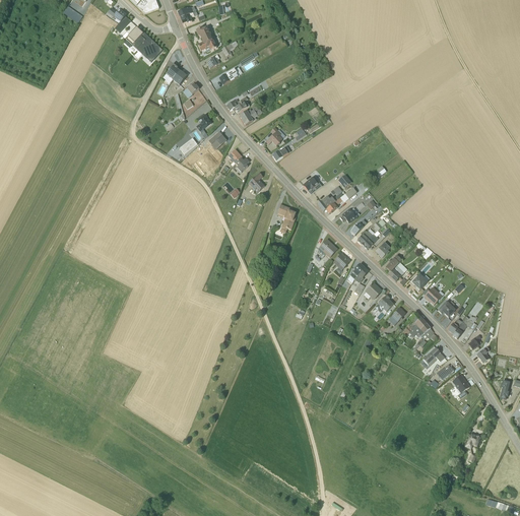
[(133,0),(145,11),(158,6),(156,0),(133,0)]
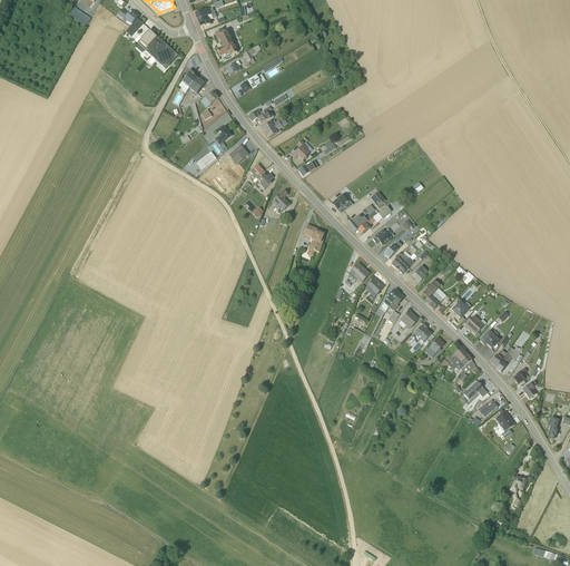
[(172,0),(175,9),(180,7),(178,0),(172,0)]
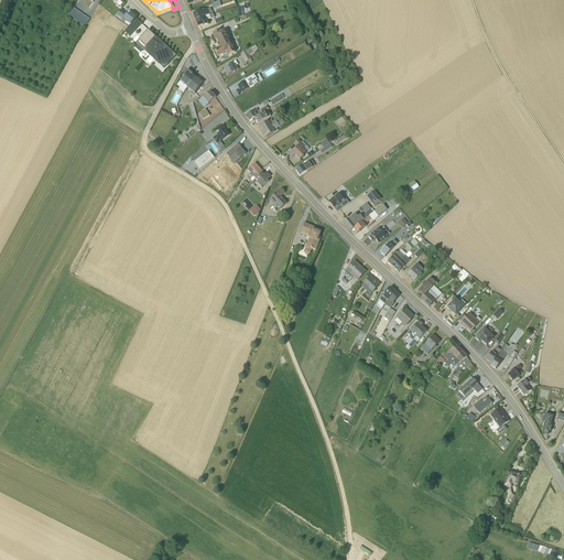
[(196,18),(213,11),(210,4),(207,6),(207,4),(193,11),(196,18)]
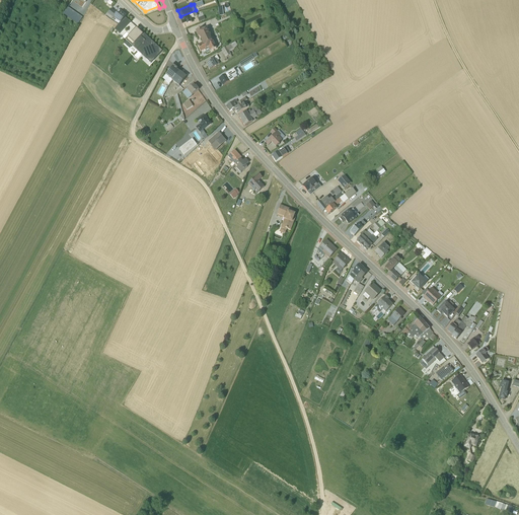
[(110,5),(107,10),(113,14),(114,14),(121,19),(126,12),(121,8),(118,11),(110,5)]
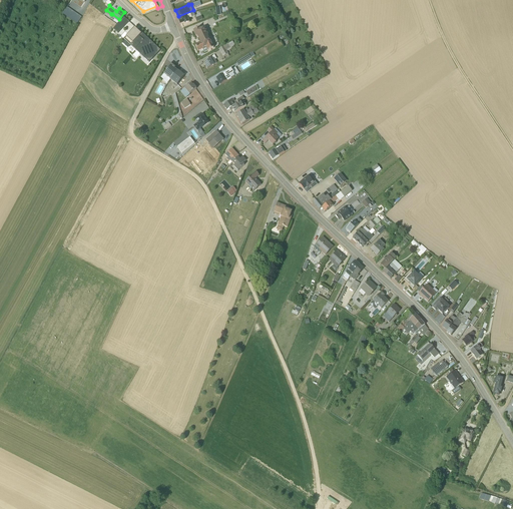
[(178,16),(180,22),(184,21),(185,22),(189,20),(188,17),(195,14),(193,10),(178,16)]
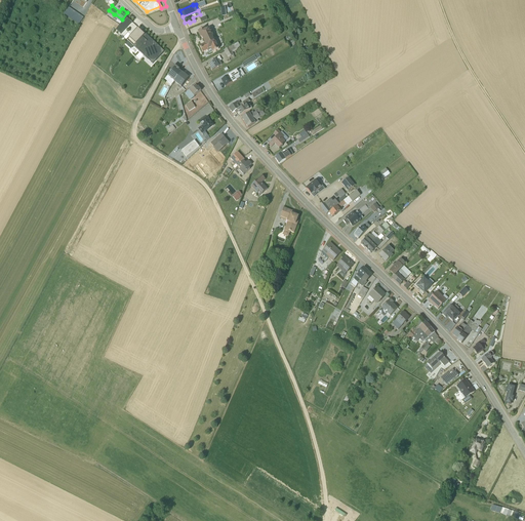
[(213,34),(212,33),(211,29),(210,29),(209,27),(206,28),(205,27),(199,29),(198,30),(199,34),(200,36),(202,35),(205,42),(200,44),(203,51),(208,48),(209,51),(212,50),(219,47),(214,37),(213,37),(212,35),(213,34)]
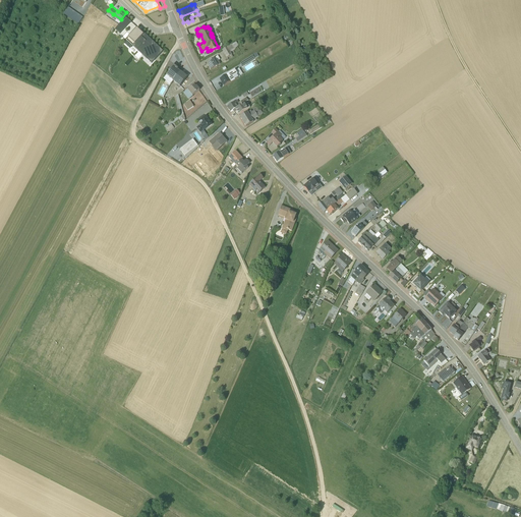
[(152,61),(163,49),(140,27),(138,30),(136,27),(126,38),(152,61)]
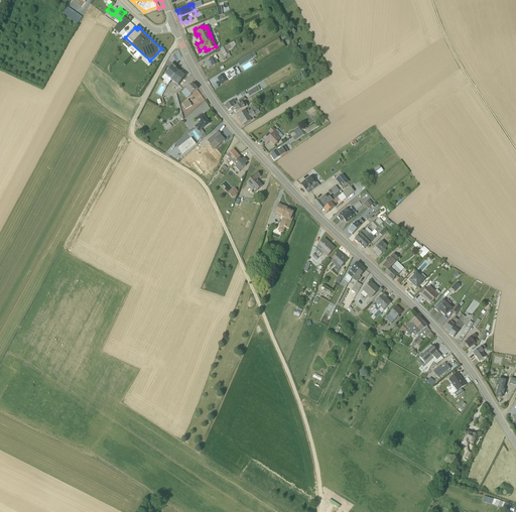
[(236,43),(234,39),(229,42),(220,47),(225,55),(230,52),(229,49),(233,47),(232,47),(234,46),(233,45),(235,44),(234,43),(236,43)]
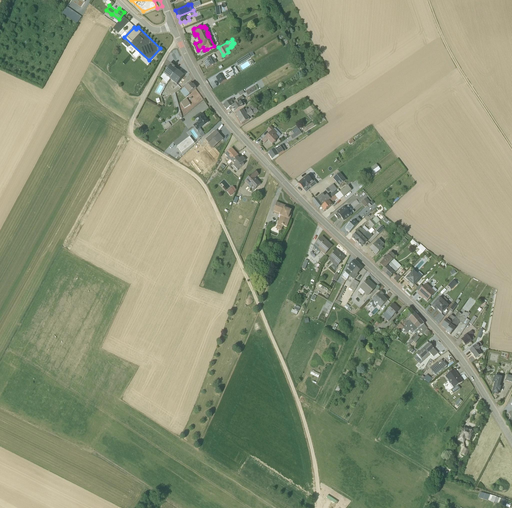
[(236,60),(238,63),(250,56),(248,52),(236,60)]
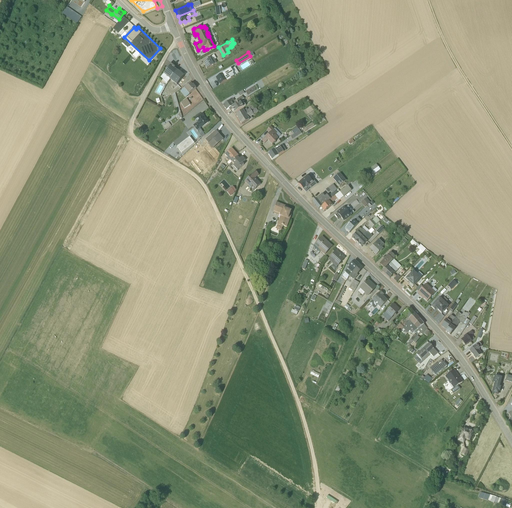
[(204,61),(207,66),(217,60),(215,58),(216,57),(214,53),(206,58),(207,59),(204,61)]
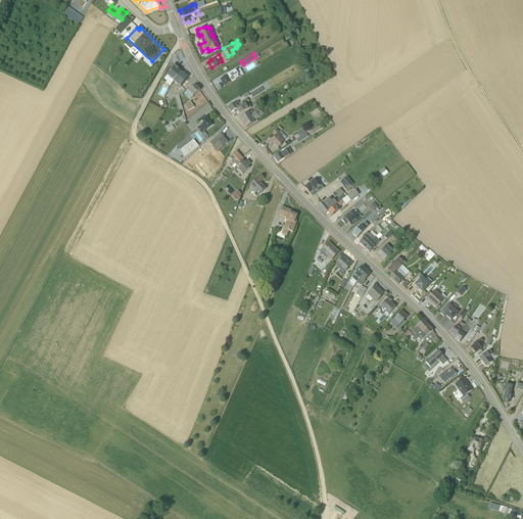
[(179,66),(174,62),(169,68),(171,69),(163,79),(170,84),(174,80),(181,71),(178,67),(179,66)]
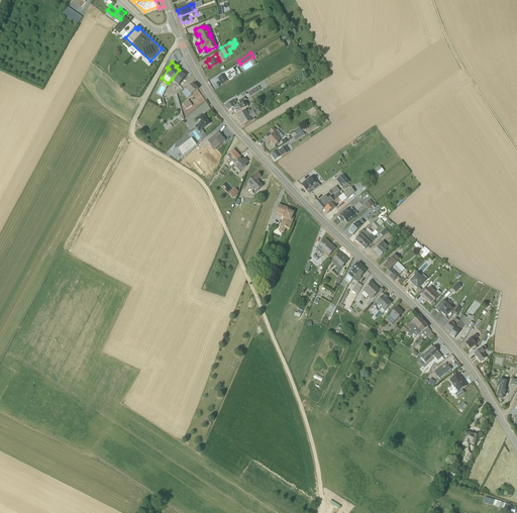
[(218,78),(222,84),(236,75),(234,73),(235,72),(233,68),(224,73),(225,74),(218,78)]
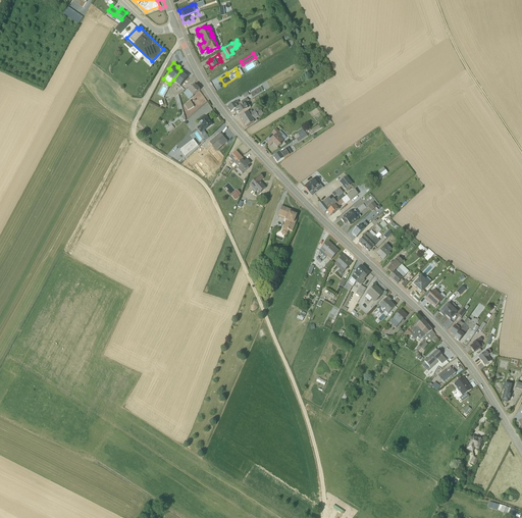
[(179,85),(188,75),(180,70),(173,80),(179,85)]
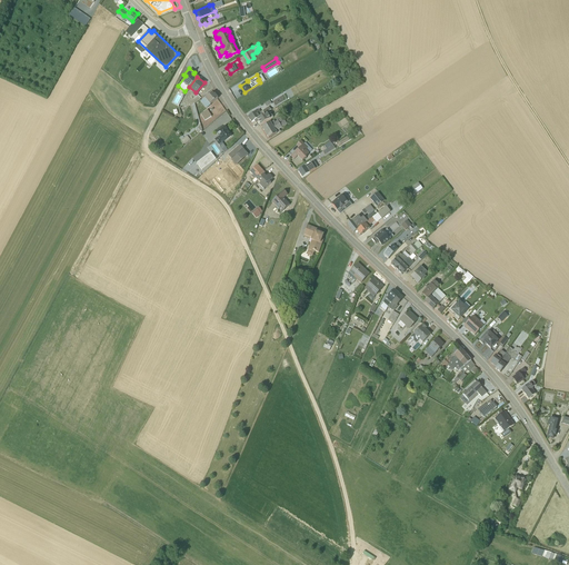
[(208,93),(201,99),(207,106),(218,97),(215,92),(213,93),(212,91),(209,95),(208,93)]
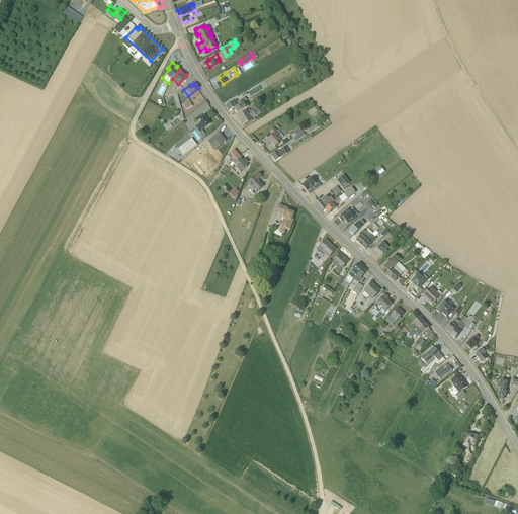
[(236,98),(226,104),(229,109),(249,96),(248,94),(245,95),(238,100),(236,98)]
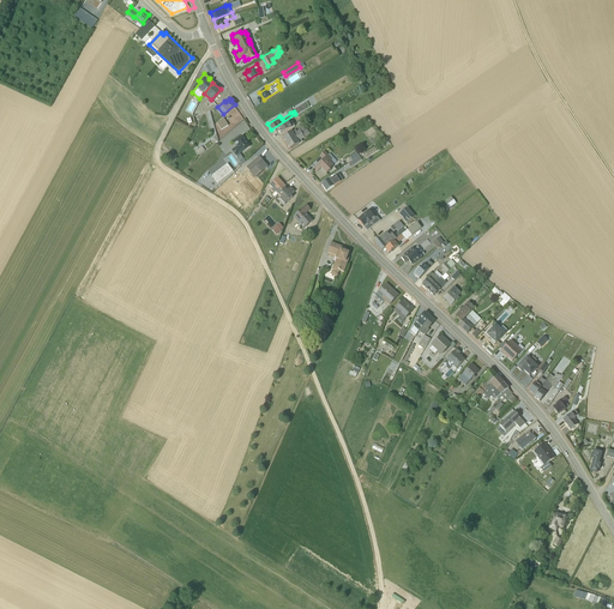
[(228,124),(223,115),(216,120),(221,128),(228,124)]
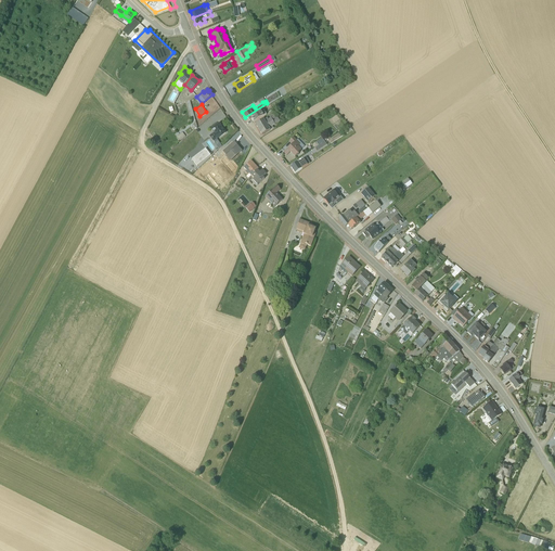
[(262,106),(245,117),(248,116),(249,118),(252,122),(254,119),(266,112),(262,106)]
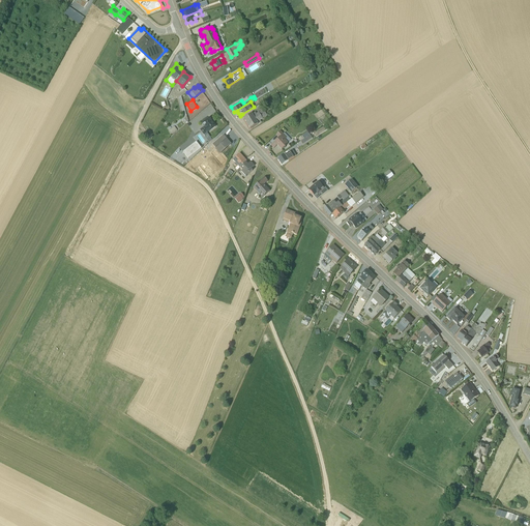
[(252,112),(244,117),(247,122),(264,111),(263,108),(256,112),(255,111),(253,112),(252,112)]
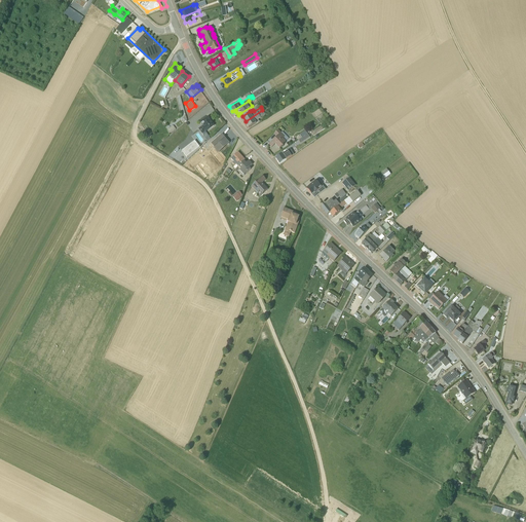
[(246,121),(249,125),(256,121),(259,119),(258,117),(260,116),(265,113),(263,109),(246,121)]
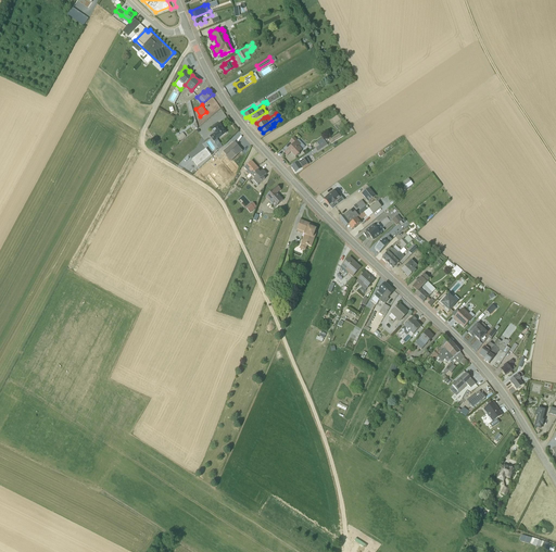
[(217,137),(226,130),(219,122),(211,127),(212,128),(207,132),(210,135),(210,136),(203,141),(203,143),(210,151),(218,146),(219,146),(222,145),(218,139),(217,137)]
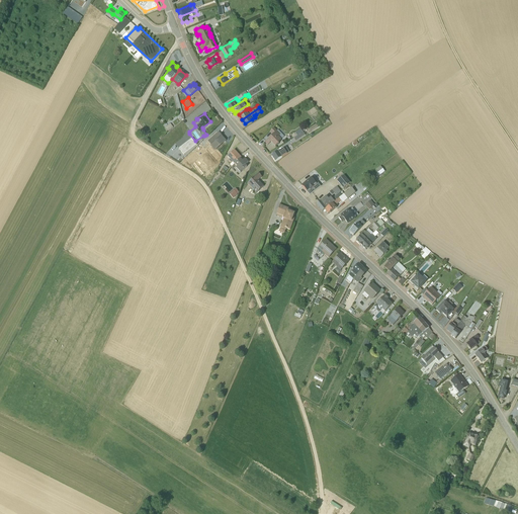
[(272,134),(265,141),(268,143),(271,140),(275,145),(278,142),(278,141),(281,138),(280,138),(283,135),(277,129),(274,125),(269,130),(272,134)]
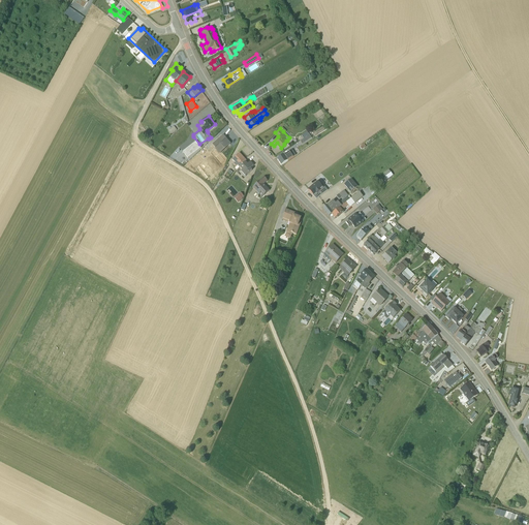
[(230,142),(223,133),(212,143),(215,146),(215,147),(219,152),(230,142)]
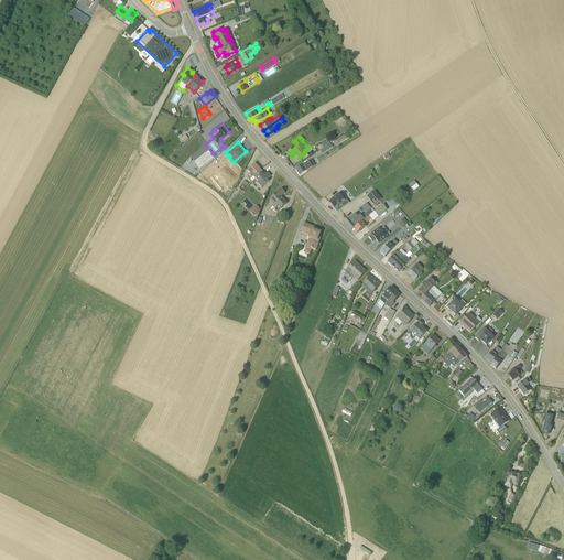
[(329,142),(320,149),(322,151),(332,144),(329,142)]
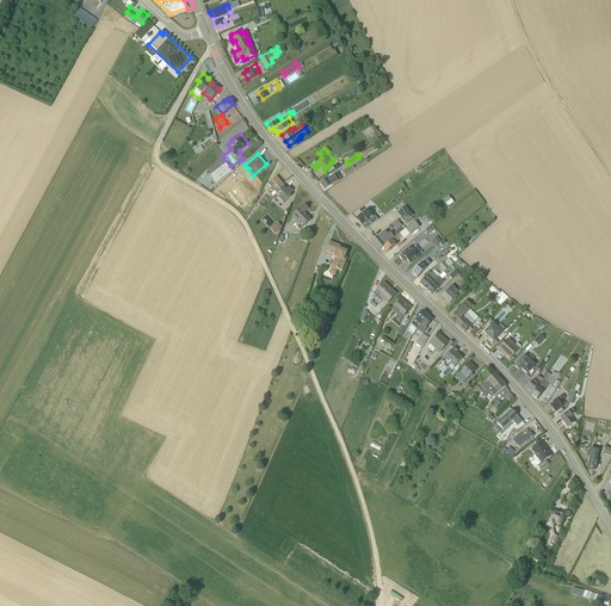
[(320,183),(325,189),(341,177),(340,173),(341,172),(340,171),(333,175),(332,174),(320,183)]
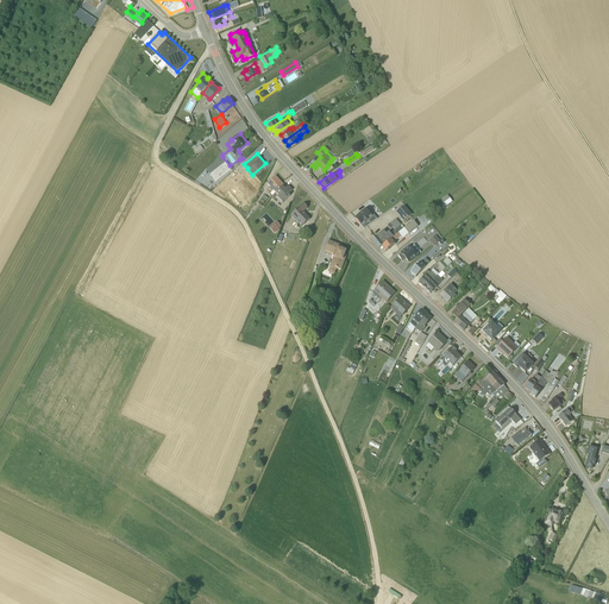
[(276,190),(284,183),(276,174),(268,181),(270,186),(269,187),(271,189),(274,188),(276,190)]
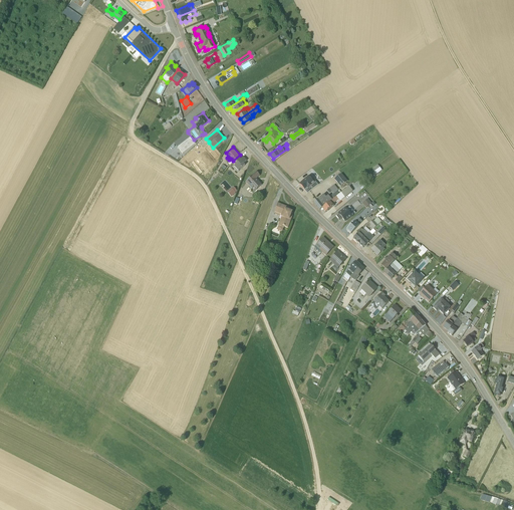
[(234,165),(238,170),(245,164),(243,162),(246,159),(243,156),(242,157),(240,155),(233,161),(235,164),(234,165)]
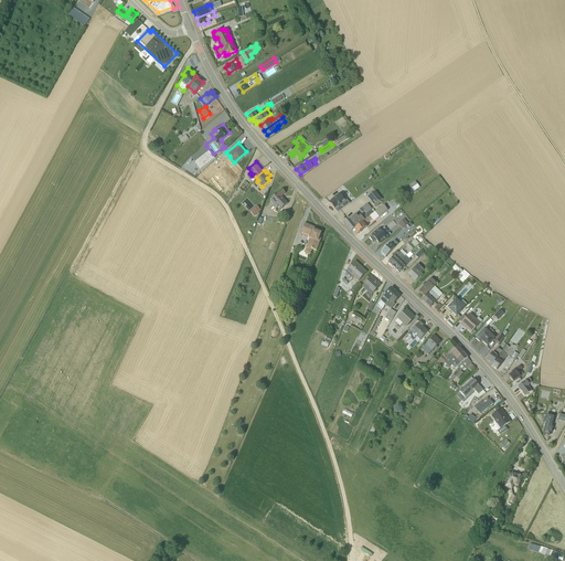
[(413,187),(414,189),(420,186),(415,179),(403,188),(405,191),(413,187)]
